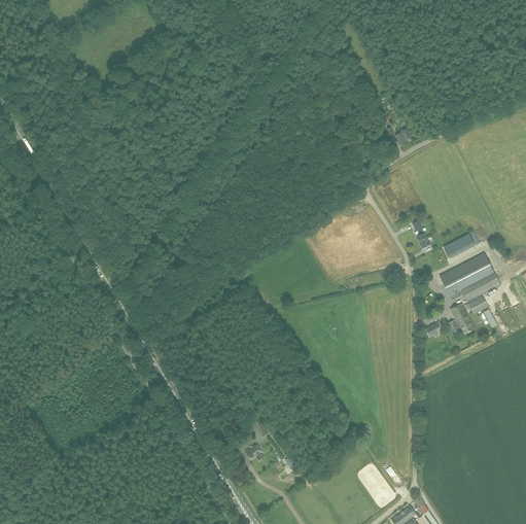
[(384,116),(379,108),(375,110),(383,125),(387,123),(384,116)]
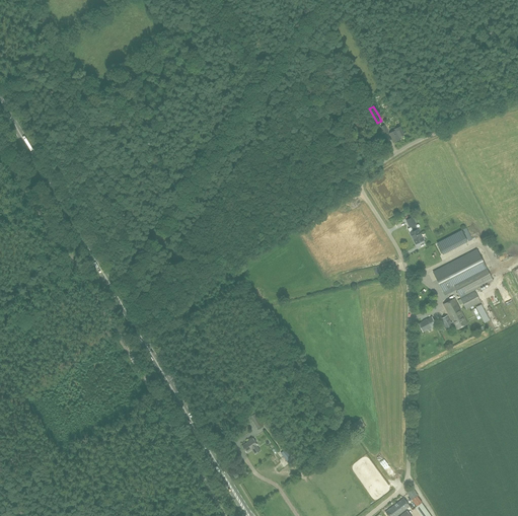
[(388,130),(392,138),(393,140),(399,136),(398,134),(403,132),(400,127),(398,124),(390,128),(390,129),(388,130)]
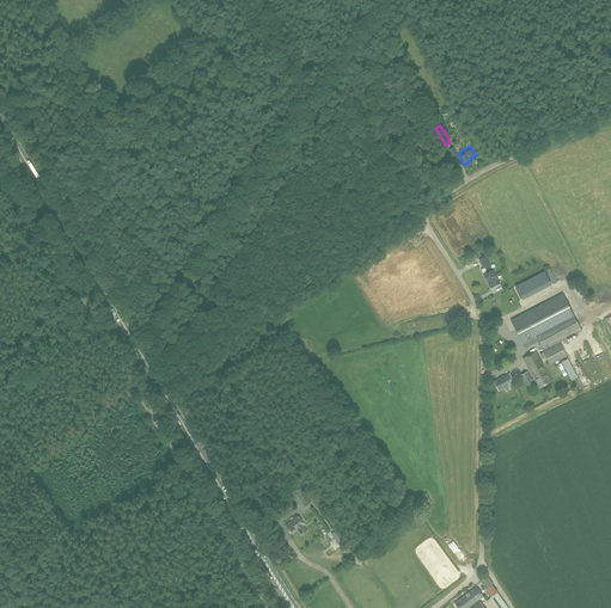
[(457,257),(458,259),(481,249),(477,240),(468,245),(470,251),(457,257)]
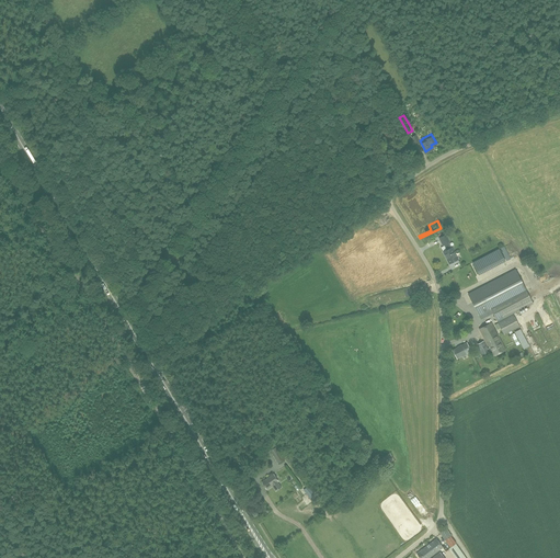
[(448,239),(444,231),(438,235),(442,242),(443,242),(446,247),(442,249),(448,261),(457,257),(450,245),(448,240),(448,239)]
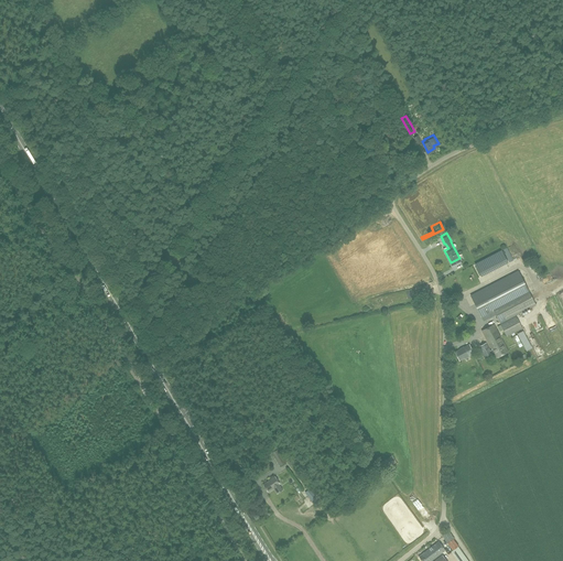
[(500,247),(474,261),(480,272),(507,259),(500,247)]
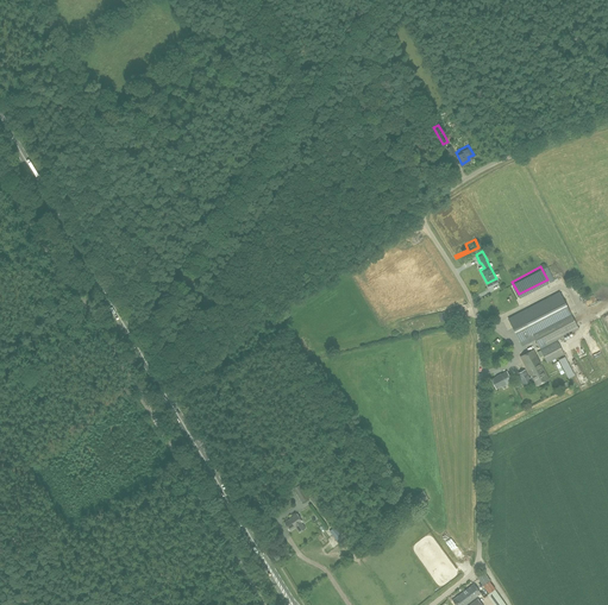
[(577,326),(559,289),(507,316),(518,335),(531,328),(539,345),(577,326)]
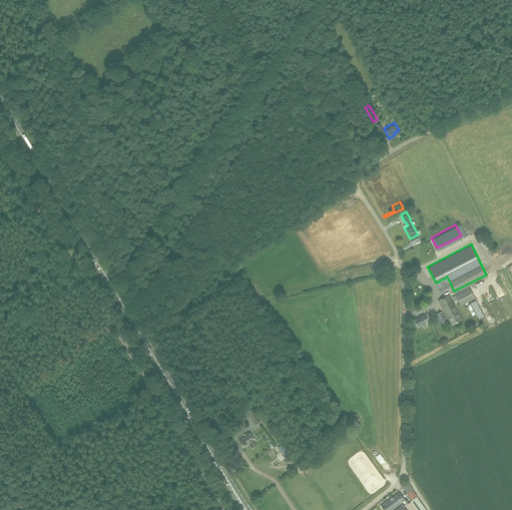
[(469,285),(454,293),(452,294),(454,298),(457,297),(460,303),(474,296),(469,285)]
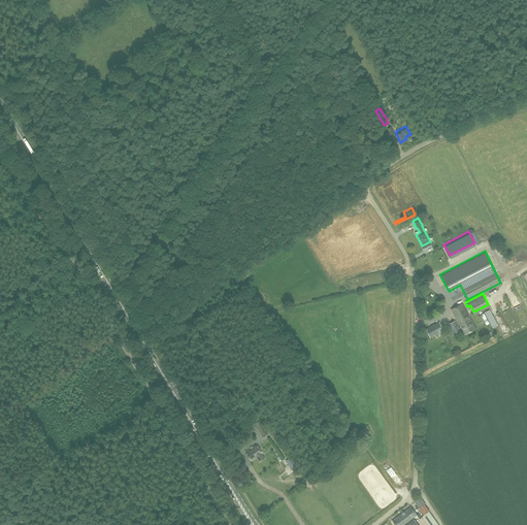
[(464,332),(474,326),(461,300),(451,306),(460,324),(458,325),(454,318),(448,321),(453,331),(461,327),(464,332)]
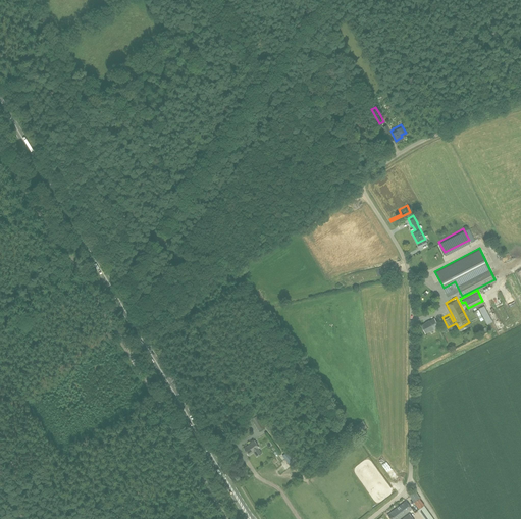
[(437,324),(433,315),(420,322),(424,331),(437,324)]
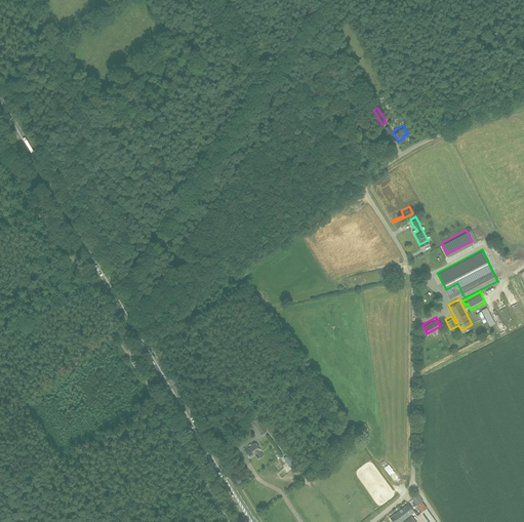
[(252,418),(259,431),(265,428),(257,415),(252,418)]
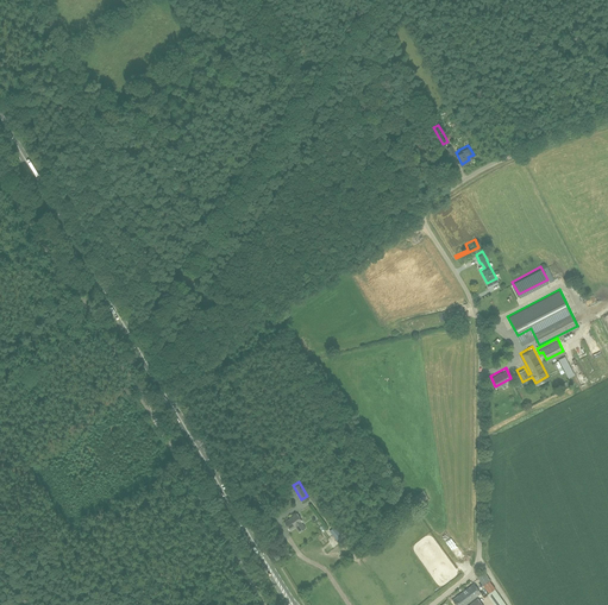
[(287,502),(290,499),(283,487),(279,490),(287,502)]
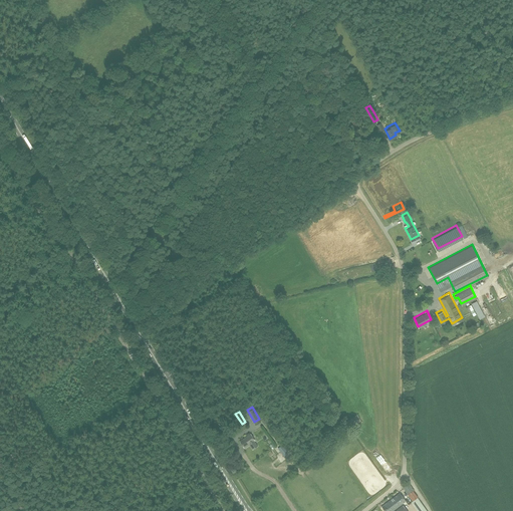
[(250,431),(239,438),(243,445),(248,442),(251,447),(257,444),(253,439),(254,438),(250,431)]
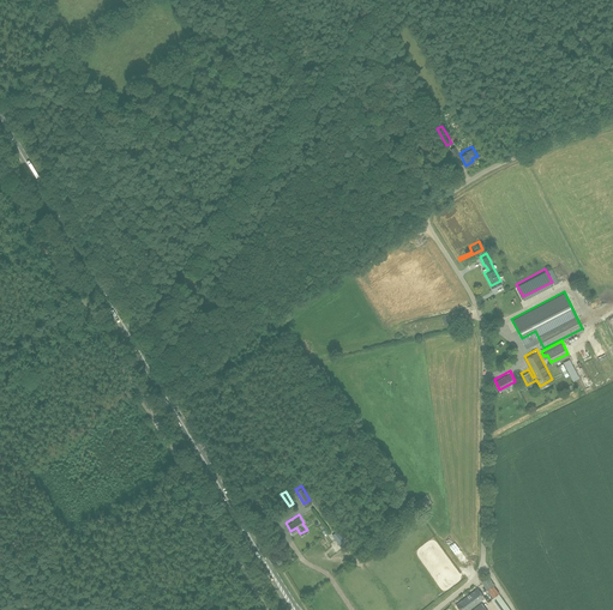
[(336,530),(331,533),(340,545),(344,542),(336,530)]
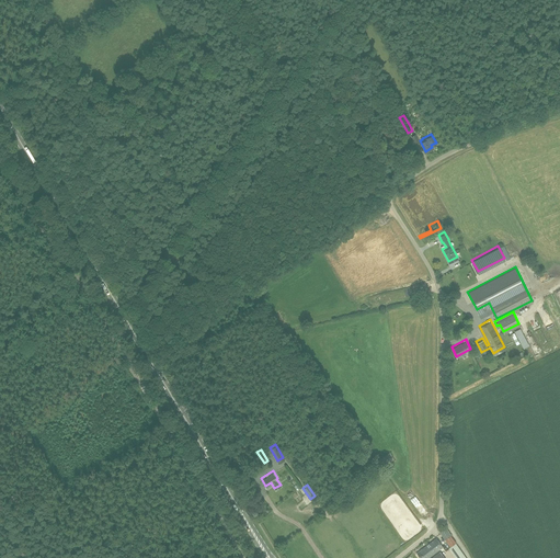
[(455,541),(449,533),(450,533),(444,524),(438,528),(449,544),(455,541)]
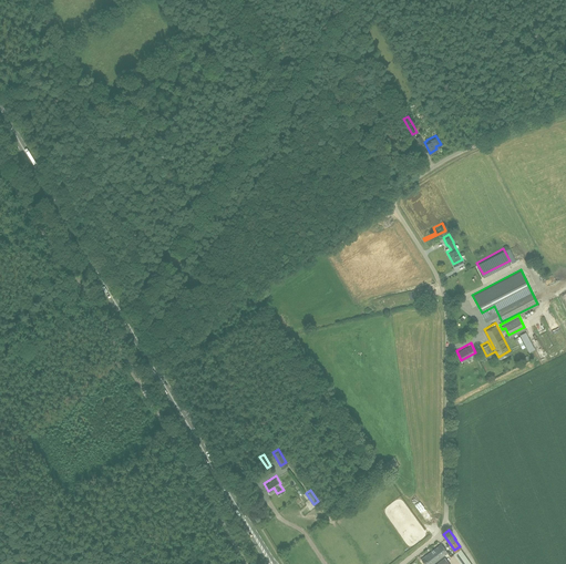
[(420,556),(425,563),(428,563),(432,561),(446,550),(440,541),(420,556)]
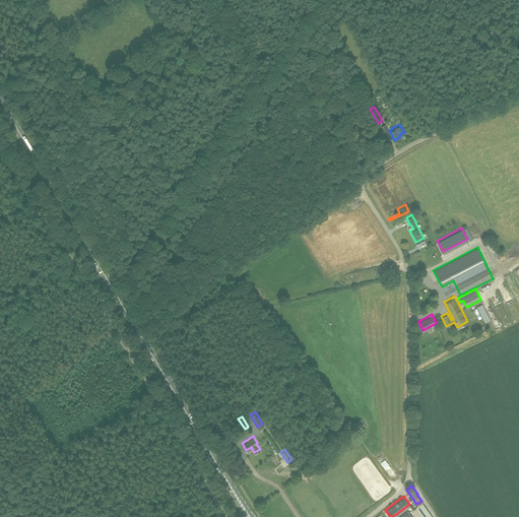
[(417,505),(426,516),(425,516),(431,516),(428,512),(430,512),(422,502),(417,505)]
